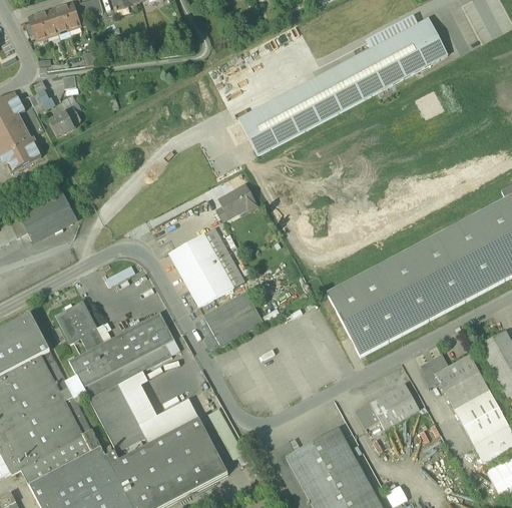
[(80,3),(80,4),(83,16),(105,10),(103,0),(91,0),(80,3)]
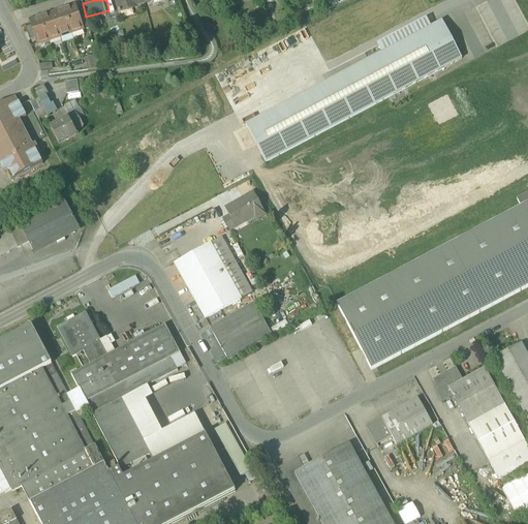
[(68,3),(62,5),(70,29),(76,28),(76,27),(82,25),(80,19),(75,7),(74,3),(69,5),(68,3)]
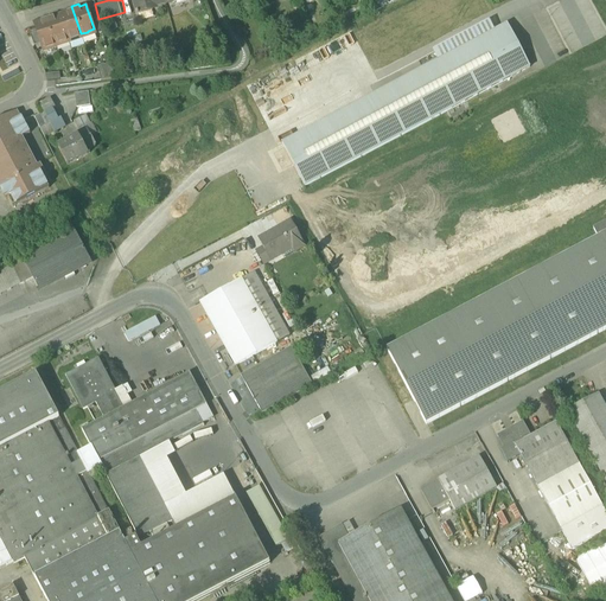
[(91,21),(99,19),(95,5),(87,8),(91,21)]
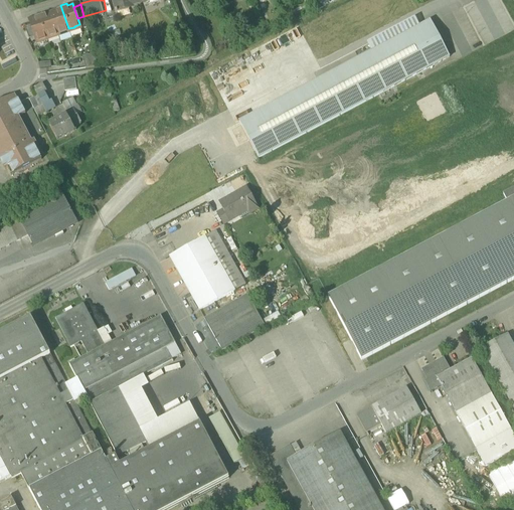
[(56,8),(50,10),(57,31),(63,29),(63,30),(68,28),(60,5),(55,6),(56,8)]
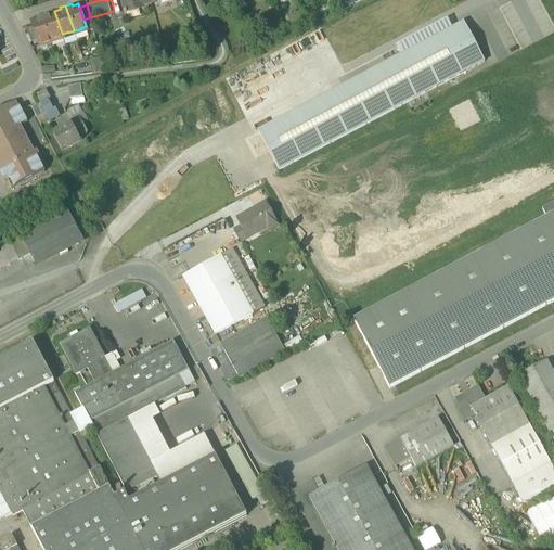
[(48,11),(42,13),(51,39),(56,37),(56,36),(62,34),(54,11),(49,13),(48,11)]
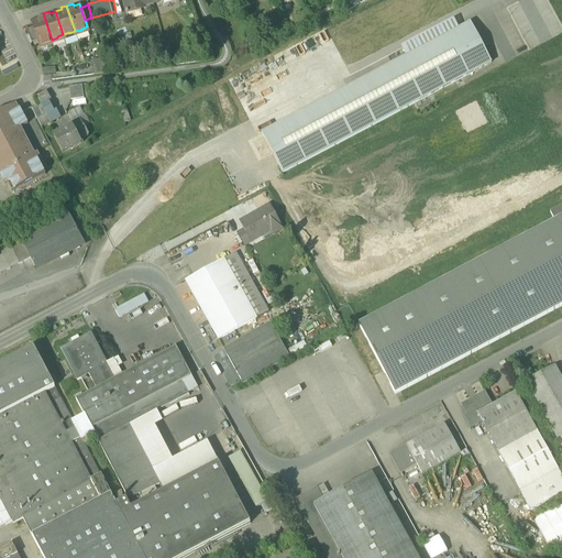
[(45,41),(52,40),(43,13),(36,15),(37,18),(31,20),(33,23),(37,36),(39,42),(45,41)]
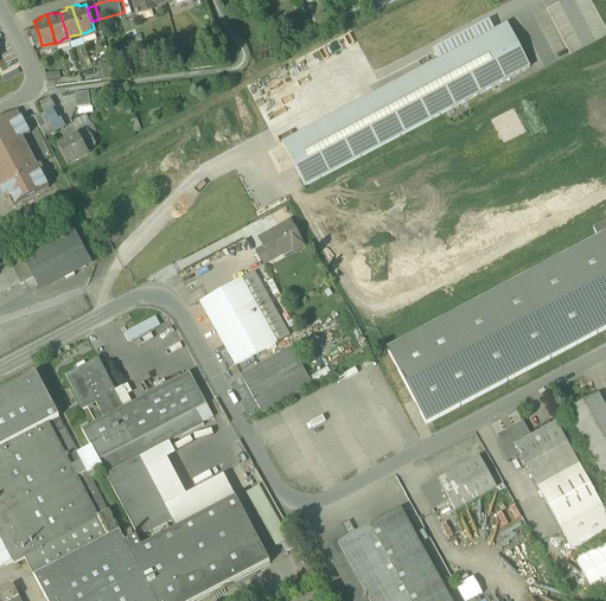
[(483,29),(491,24),(488,17),(431,46),(437,57),(484,32),(483,29)]
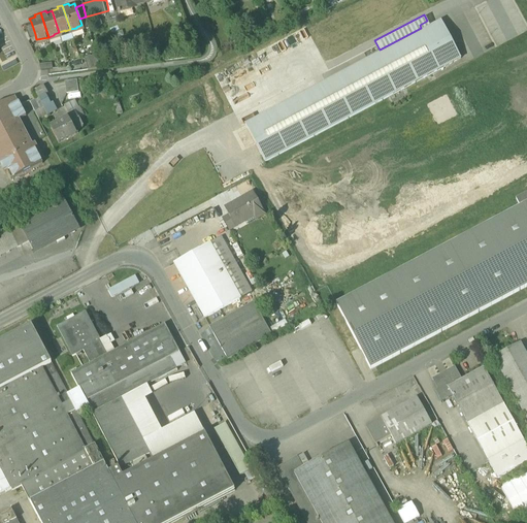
[(440,18),(430,23),(421,28),(380,50),(244,121),(264,158),(460,55),(440,18)]
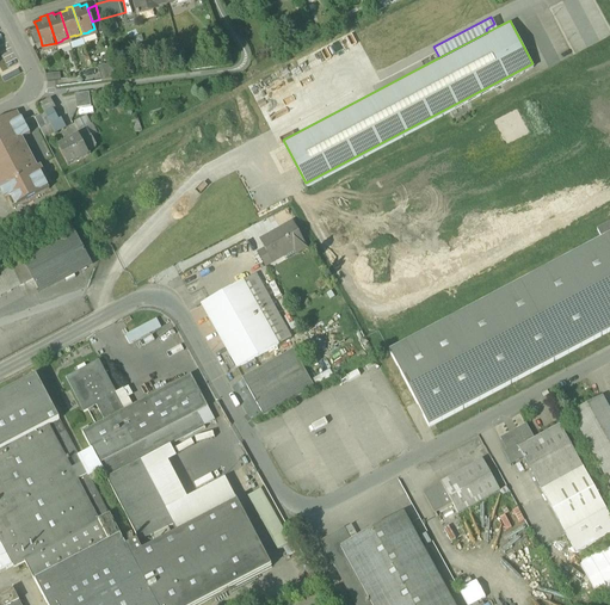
[(29,28),(34,42),(41,39),(36,25),(29,28)]
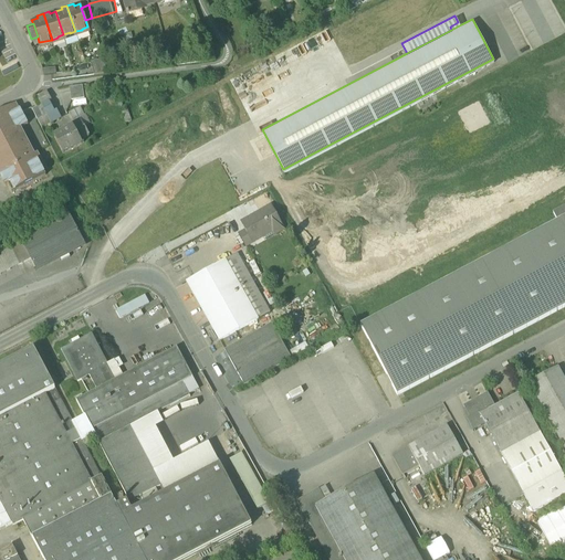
[(90,57),(91,64),(104,61),(102,54),(90,57)]
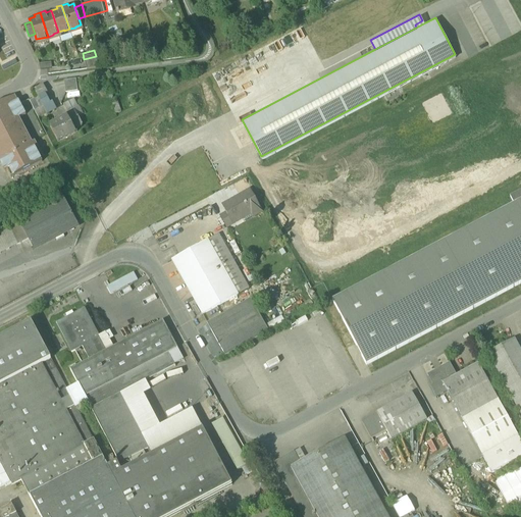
[(98,64),(96,56),(84,59),(86,65),(98,64)]
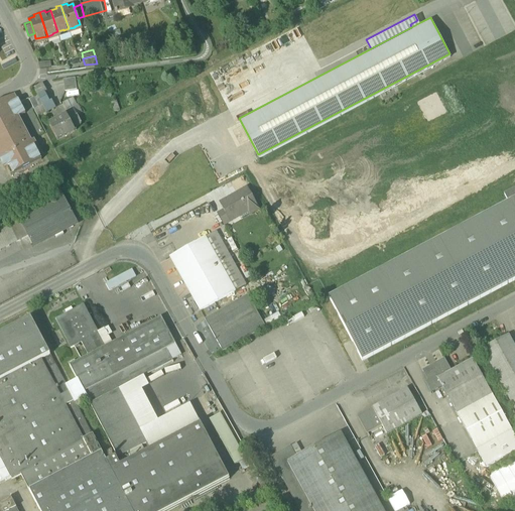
[(62,76),(63,88),(76,86),(74,74),(62,76)]
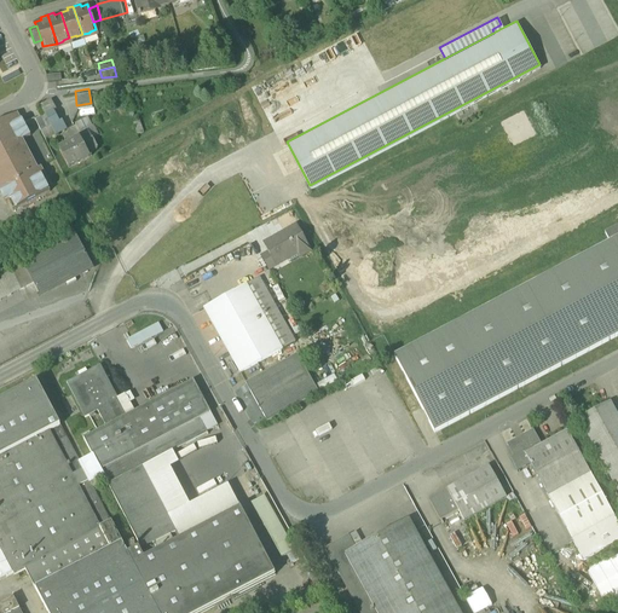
[(121,96),(109,98),(111,108),(123,104),(121,96)]
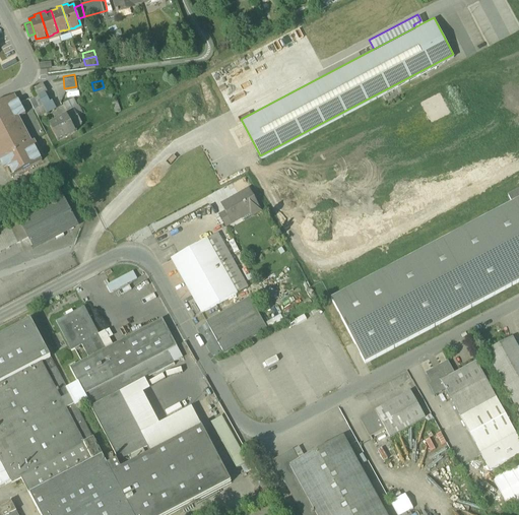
[(37,92),(46,109),(55,104),(51,98),(49,99),(44,89),(46,88),(42,81),(33,85),(37,92)]
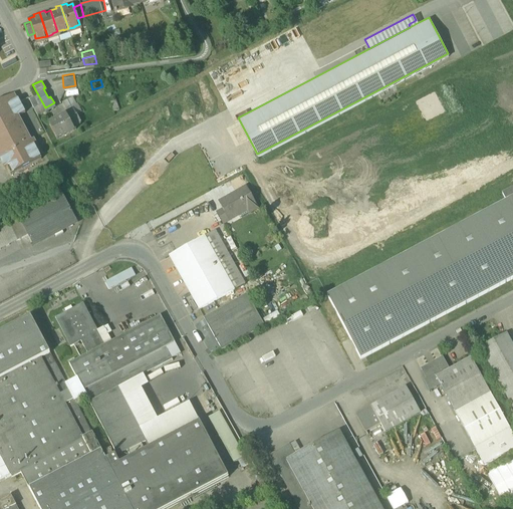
[(136,87),(124,90),(126,96),(138,92),(136,87)]
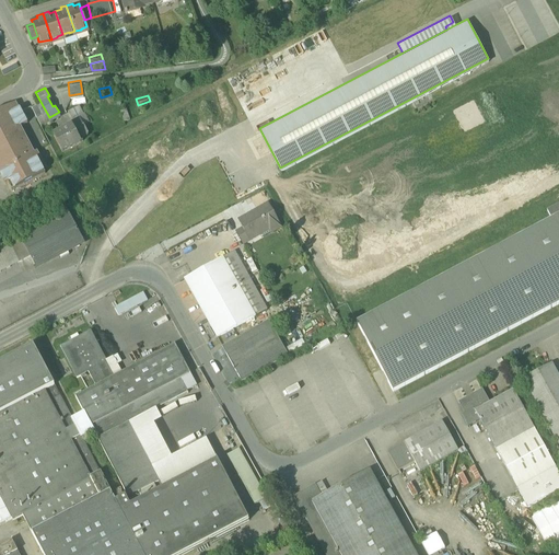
[(7,178),(11,187),(44,170),(39,161),(39,160),(37,161),(35,157),(39,154),(36,147),(34,149),(20,123),(26,119),(15,99),(0,106),(0,172),(4,180),(7,178)]
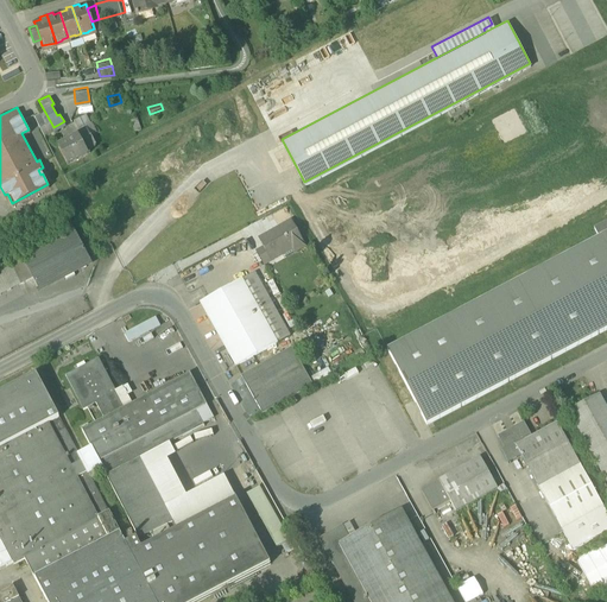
[(43,108),(39,109),(45,121),(39,124),(44,132),(54,127),(43,108)]
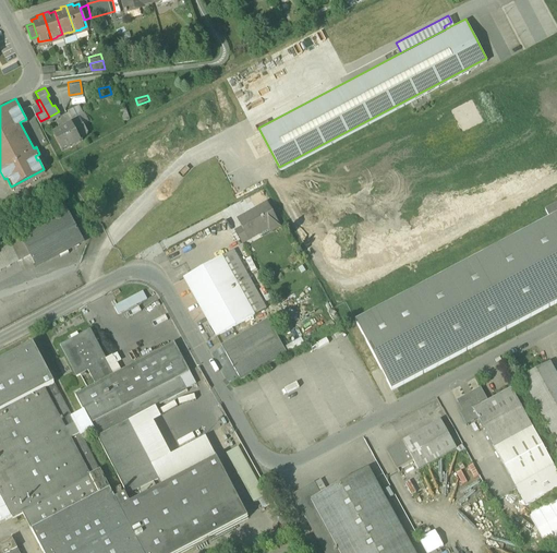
[(31,104),(36,115),(36,113),(41,111),(36,100),(31,104)]
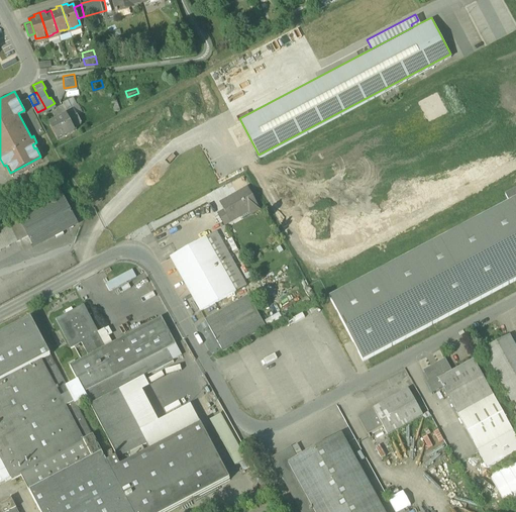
[(62,100),(66,109),(73,106),(77,103),(73,94),(62,100)]
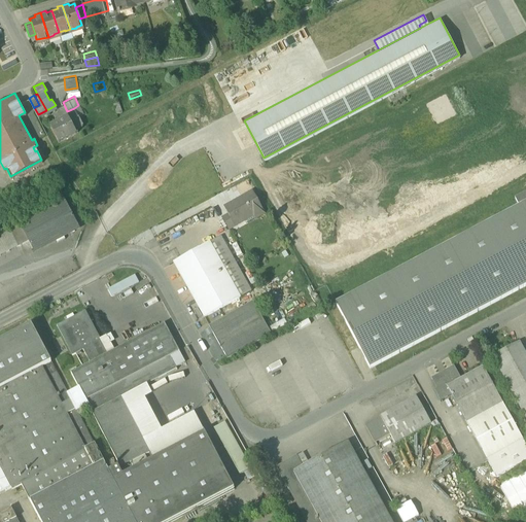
[(121,109),(117,99),(111,101),(115,111),(121,109)]
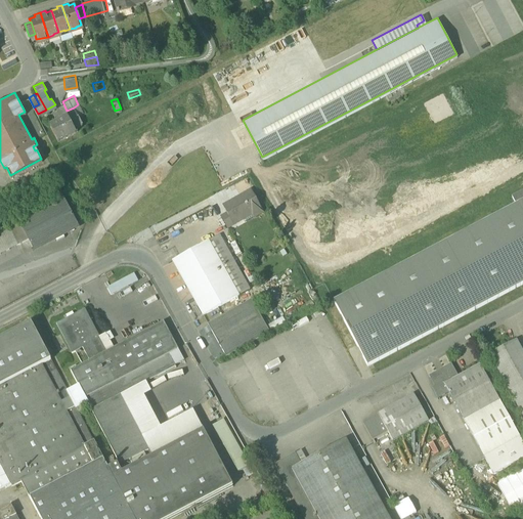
[(78,104),(74,107),(77,114),(83,111),(79,104),(78,104)]
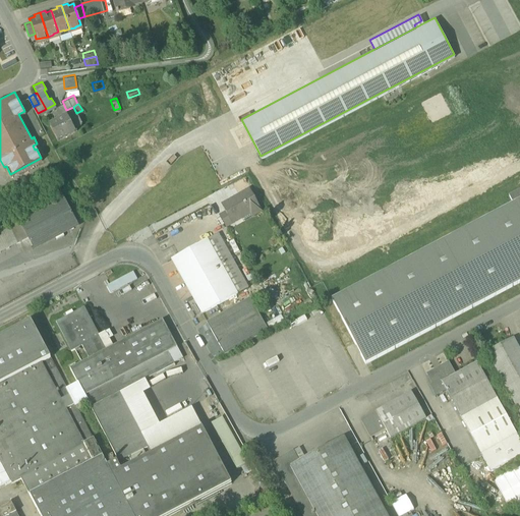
[(80,121),(76,113),(75,114),(73,110),(66,114),(50,123),(57,137),(76,127),(74,124),(80,121)]
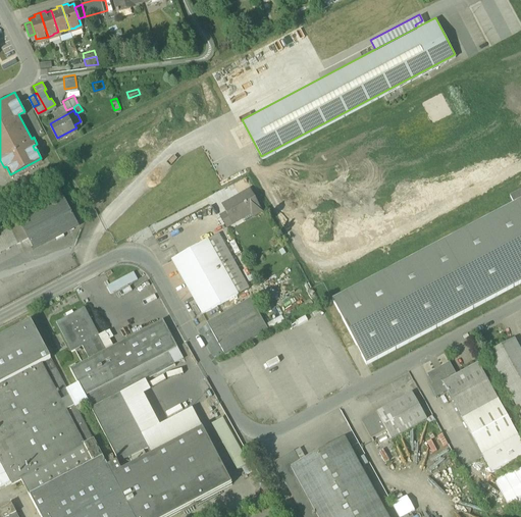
[(331,297),(365,361),(520,278),(520,186),(509,193),(513,201),(331,297)]
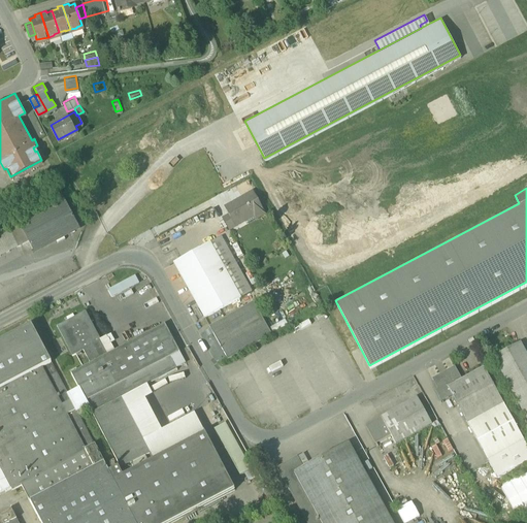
[(229,211),(233,220),(252,210),(253,213),(255,217),(264,210),(253,189),(225,204),(229,211)]
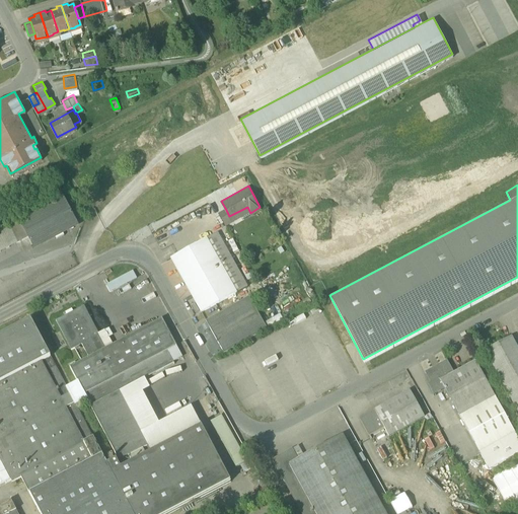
[(20,219),(64,197),(60,191),(17,214),(18,217),(20,219)]
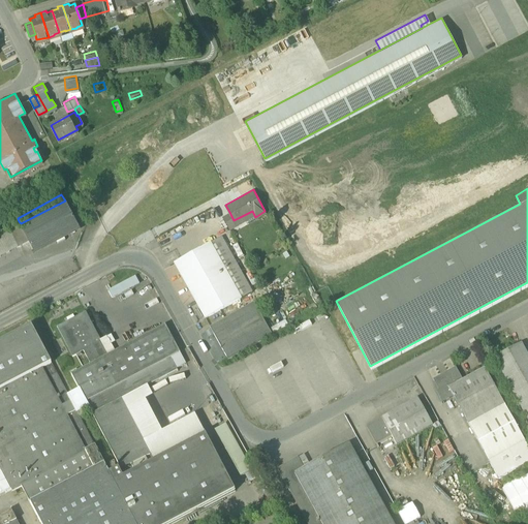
[(28,237),(32,245),(76,221),(65,201),(21,223),(28,237)]
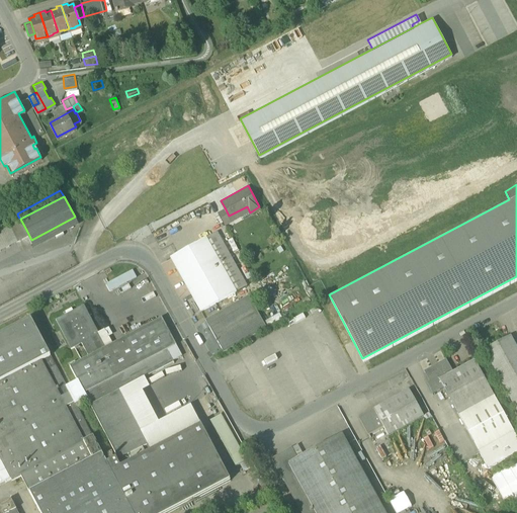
[(229,216),(231,219),(248,208),(247,206),(229,216)]
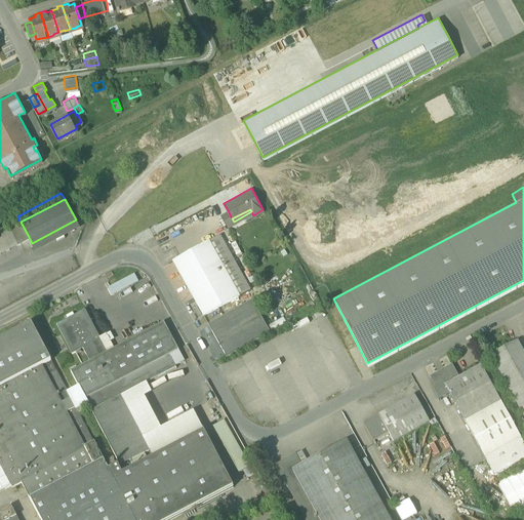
[(220,214),(227,226),(234,222),(232,218),(228,210),(220,214)]
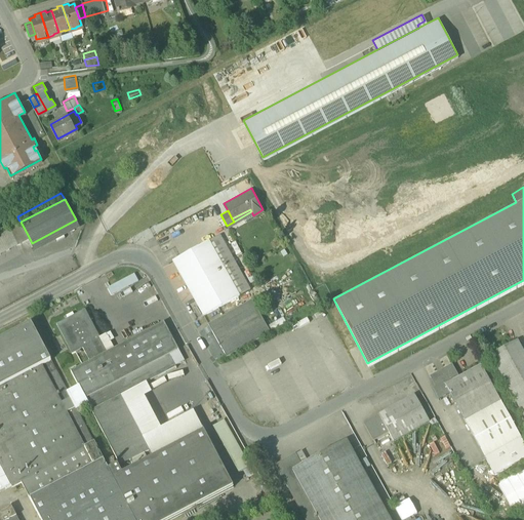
[(8,225),(16,241),(28,235),(21,222),(18,220),(8,225)]
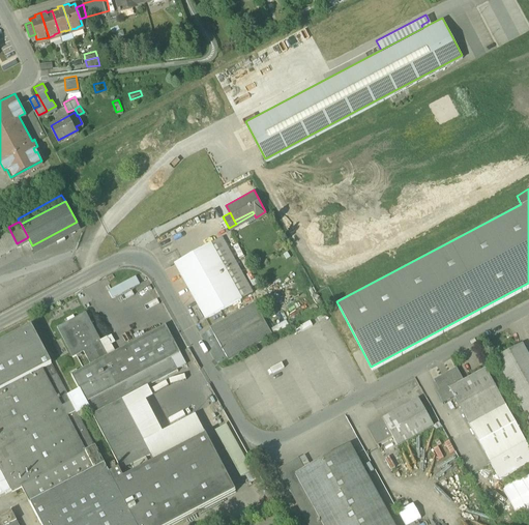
[(77,222),(32,245),(35,251),(79,228),(77,222)]
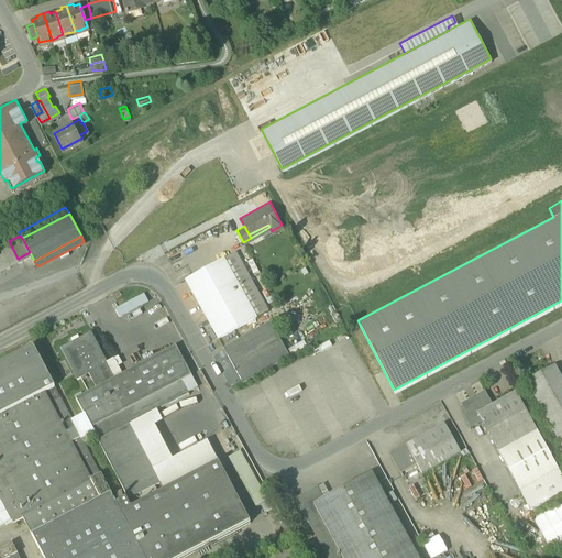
[(0,267),(18,259),(9,241),(0,245),(0,267)]
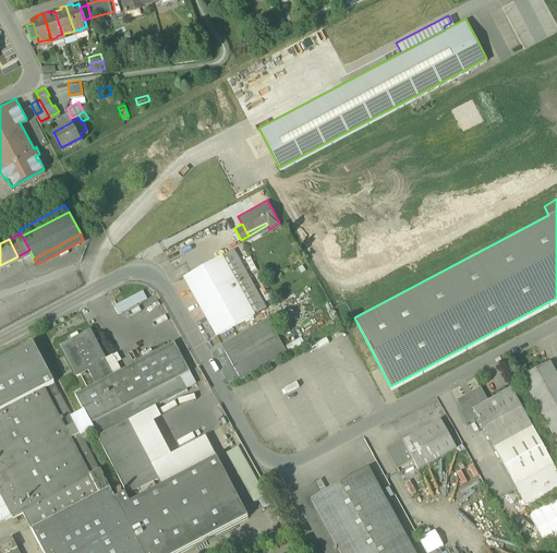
[(232,247),(221,253),(254,311),(265,304),(232,247)]
